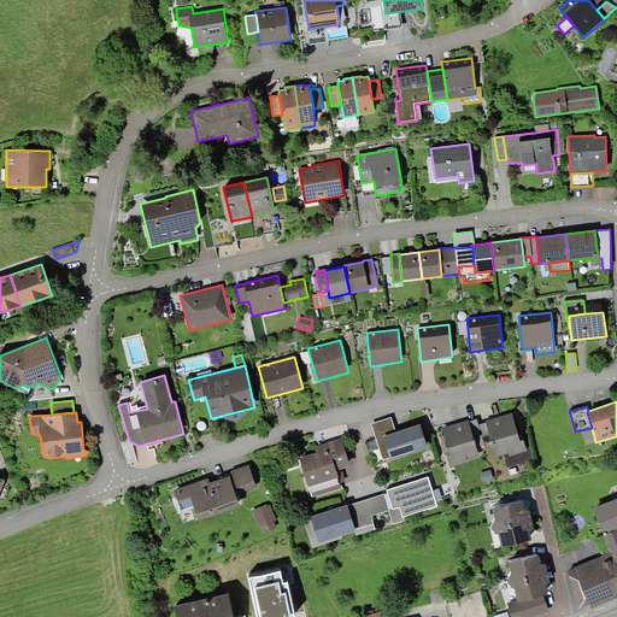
[(493,446),(497,457),(504,454),(507,466),(535,458),(532,446),(527,448),(524,440),(521,441),(512,413),(486,421),(486,423),(492,444),(492,446),(493,446)]
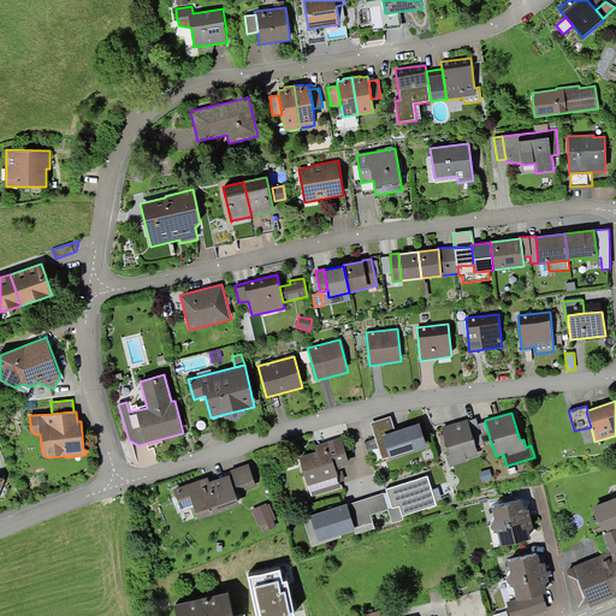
[(391,416),(371,422),(375,438),(379,448),(383,460),(390,457),(391,460),(427,448),(420,424),(396,431),(391,416)]
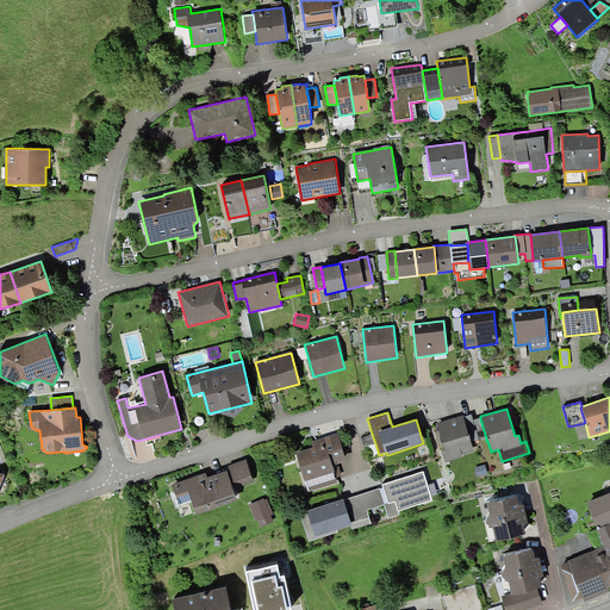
[(472,442),(479,440),(473,421),(472,415),(464,417),(472,442)]
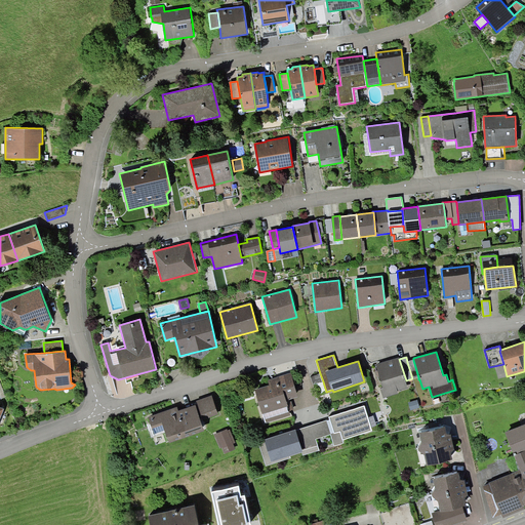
[(399,358),(376,364),(382,388),(380,389),(384,398),(399,393),(398,391),(408,388),(406,380),(399,359),(399,358)]
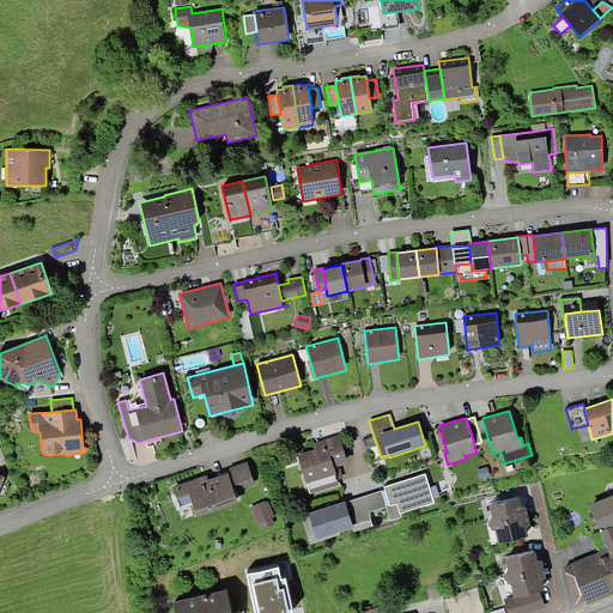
[(481,443),(489,441),(483,420),(475,423),(481,442),(481,443)]
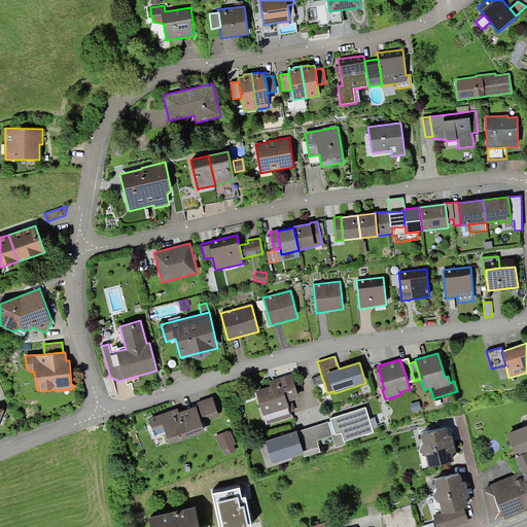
[(271,387),(256,391),(267,425),(292,417),(290,412),(295,411),(292,400),(300,398),(292,374),(269,382),(271,387)]
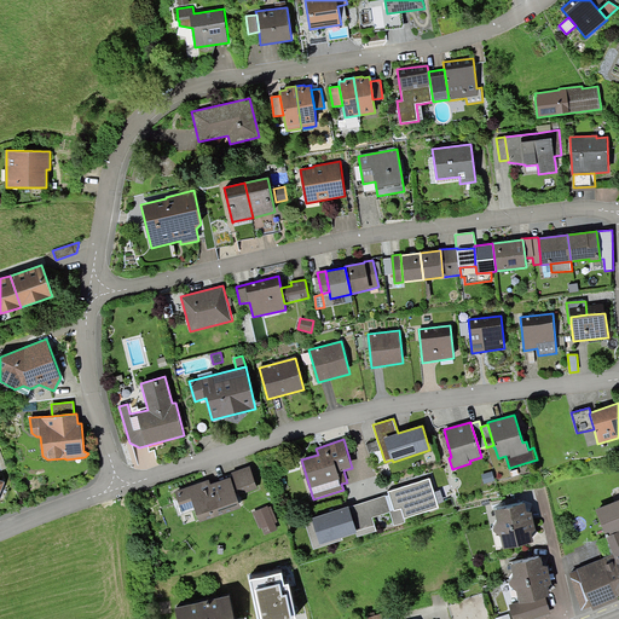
[(381,450),(377,440),(366,444),(369,453),(381,450)]
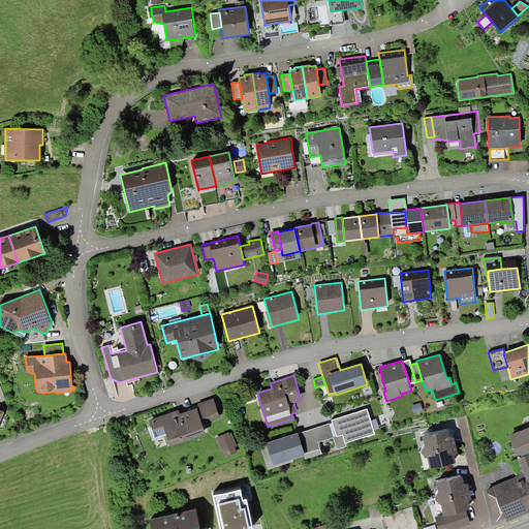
[(179,410),(150,421),(153,432),(154,431),(164,428),(166,434),(170,446),(206,434),(203,424),(220,417),(213,399),(197,403),(198,407),(180,414),(179,410)]
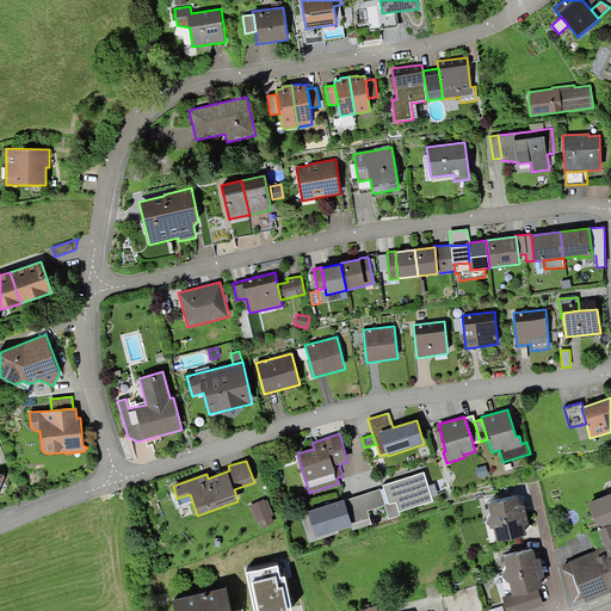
[(488,474),(486,466),(475,468),(477,477),(488,474)]
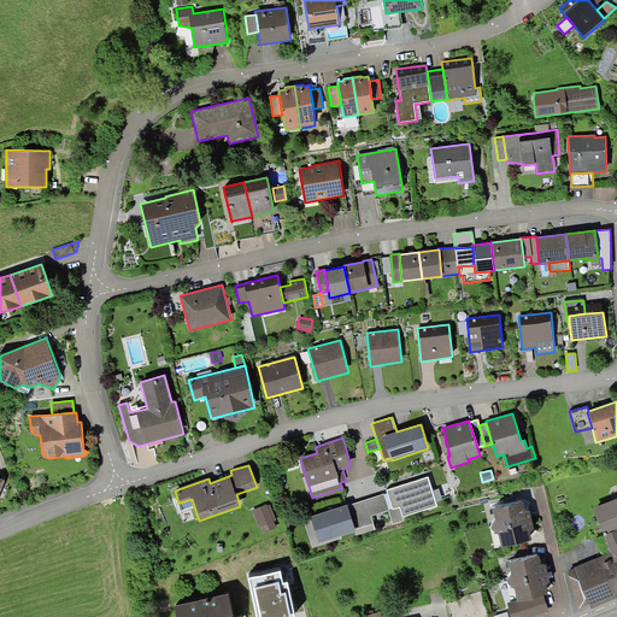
[(388,493),(393,509),(400,507),(403,517),(438,506),(436,501),(433,491),(429,477),(387,489),(388,493)]
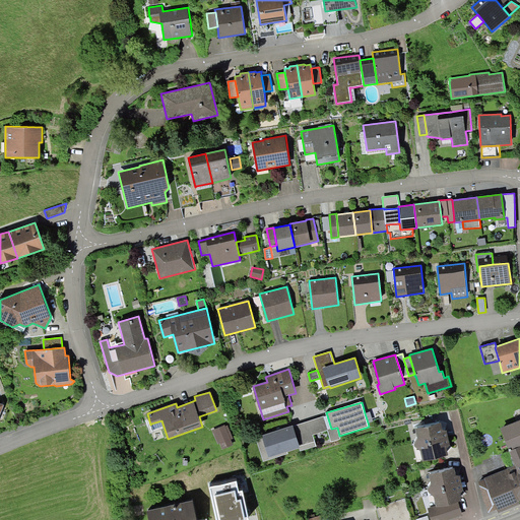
[(327,415),(294,426),(300,446),(315,442),(313,435),(328,431),(331,441),(341,439),(339,436),(337,428),(331,429),(327,415)]
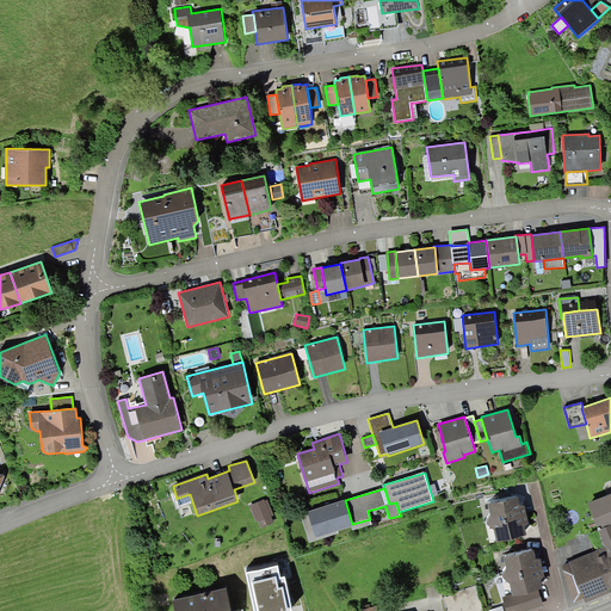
[(610,493),(588,504),(598,530),(610,524),(610,493)]
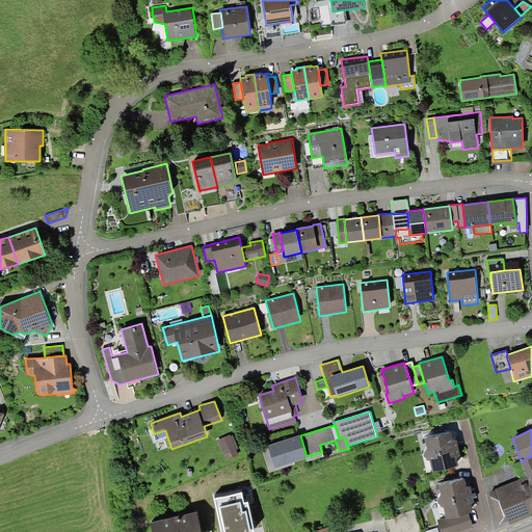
[(155,433),(157,440),(167,436),(165,430),(155,433)]
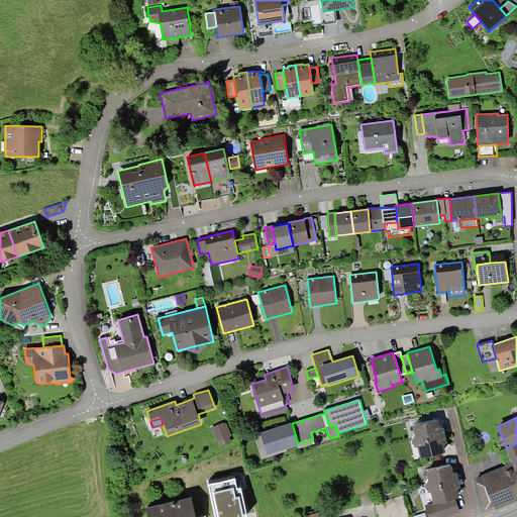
[(412,441),(412,442),(445,434),(444,427),(440,427),(438,420),(413,426),(415,436),(412,441)]
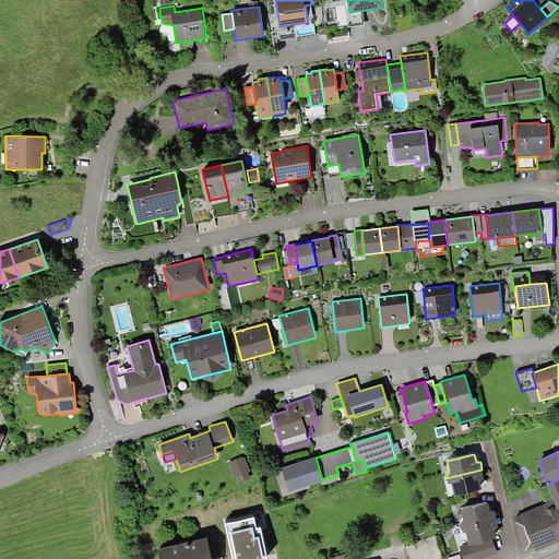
[(242,456),(228,462),(235,477),(237,476),(239,483),(251,478),(249,472),(251,471),(246,458),(242,459),(242,456)]
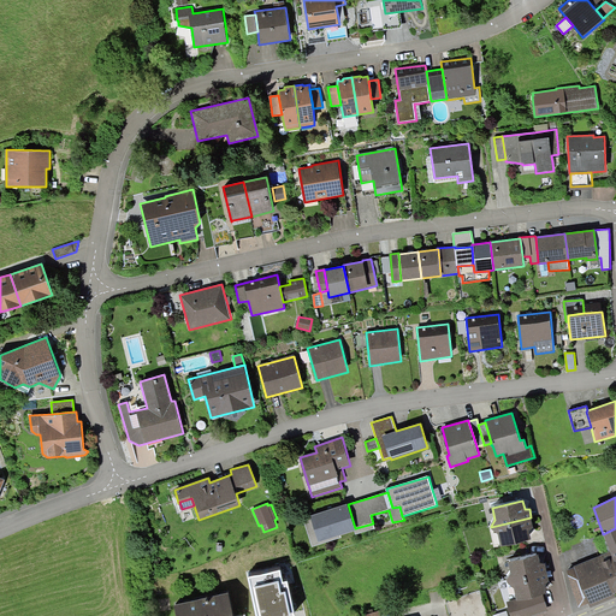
[(348,504),(347,504),(303,519),(313,546),(342,538),(341,535),(354,531),(356,531),(355,528),(348,504)]
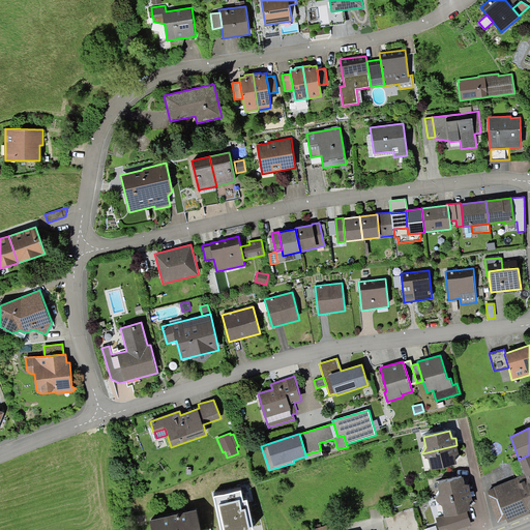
[(459,453),(457,445),(422,453),(423,455),(429,459),(431,470),(457,464),(455,457),(459,453)]
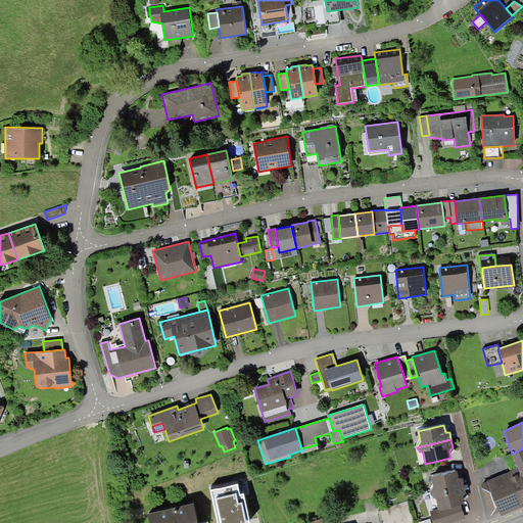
[(301,454),(318,449),(317,444),(301,448),(302,450),(300,450),(301,454)]
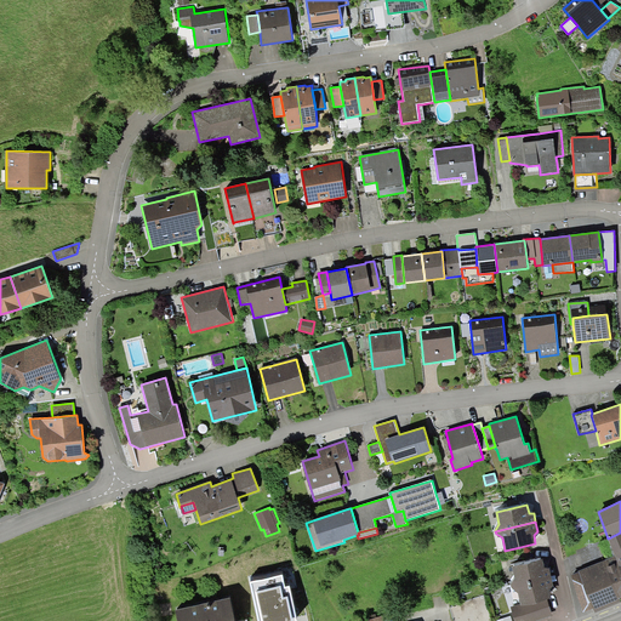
[(579,571),(571,575),(584,613),(593,609),(596,613),(620,602),(620,600),(620,598),(620,597),(620,533),(608,539),(615,556),(577,571),(579,571)]
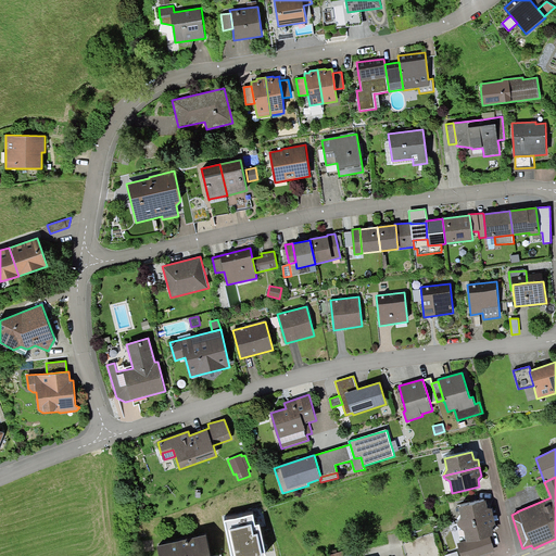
[(457,523),(458,525),(493,517),(492,509),(488,507),(487,501),(458,507),(460,518),(457,523)]
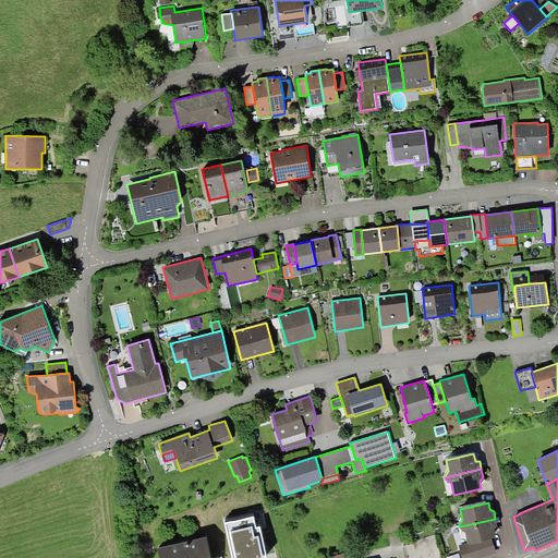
[(254,516),(225,522),(232,557),(266,557),(259,528),(256,528),(254,516)]
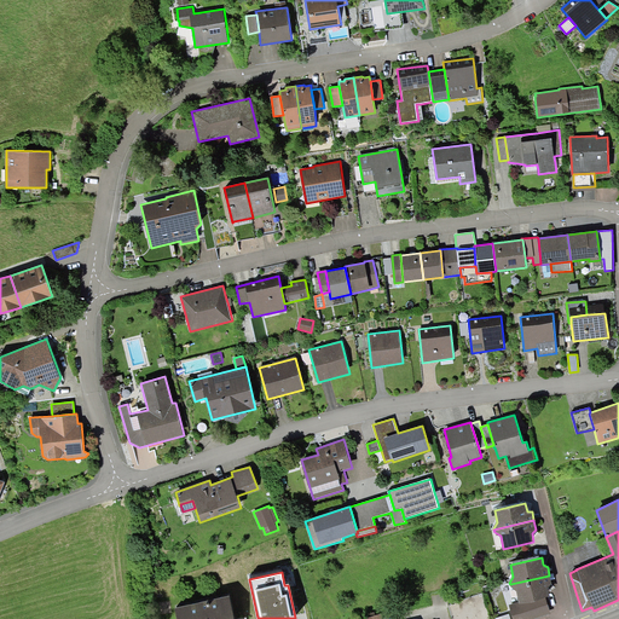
[(551,584),(549,576),(510,584),(510,585),(516,591),(519,602),(519,605),(545,597),(550,596),(548,588),(551,584)]
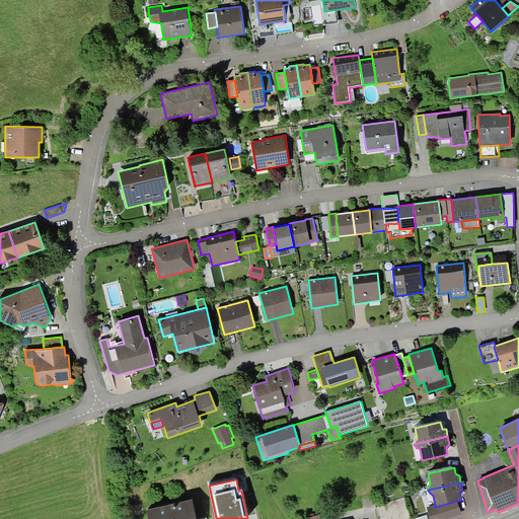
[(196,518),(193,500),(147,510),(148,518),(196,518)]
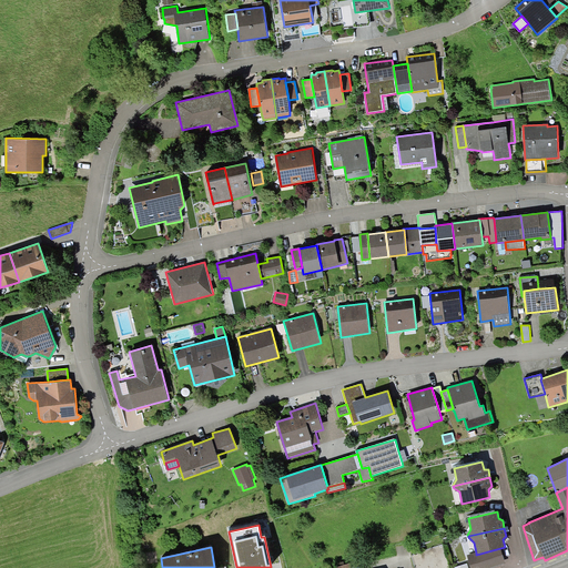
[(467,555),(470,567),(488,567),(506,563),(500,548),(476,555),(476,553),(467,555)]
